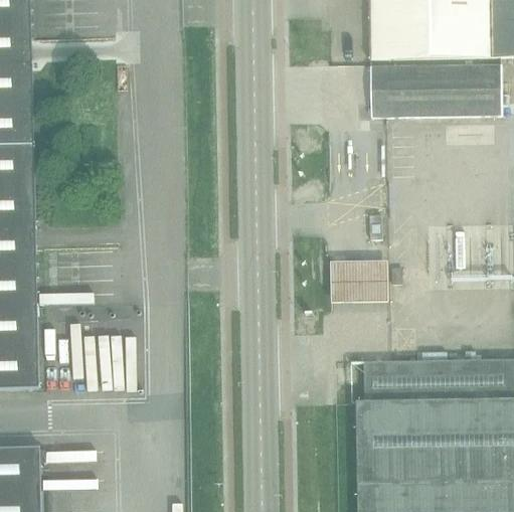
[(0,388),(38,387),(29,0),(0,0),(0,388)]
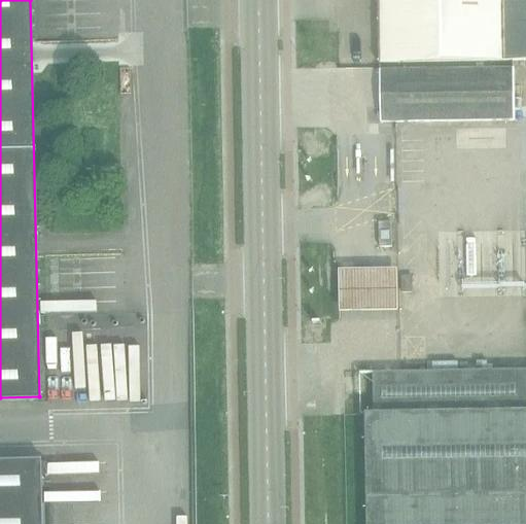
[(377,0),(379,61),(501,59),(500,0),(377,0)]
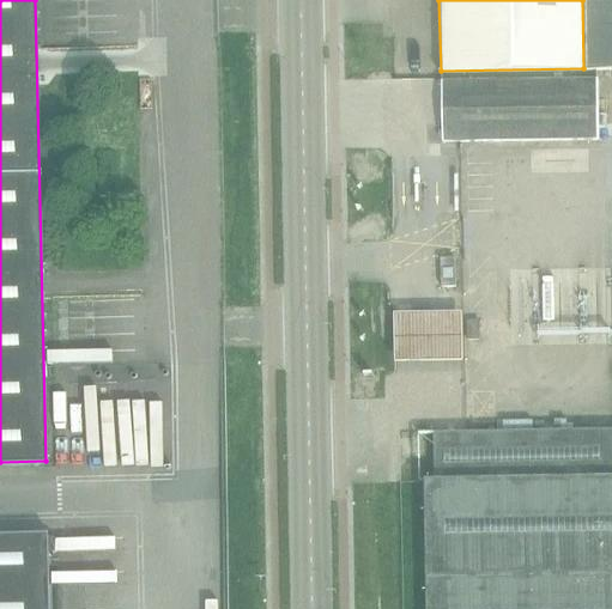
[(582,0),(583,68),(611,67),(611,0),(582,0)]
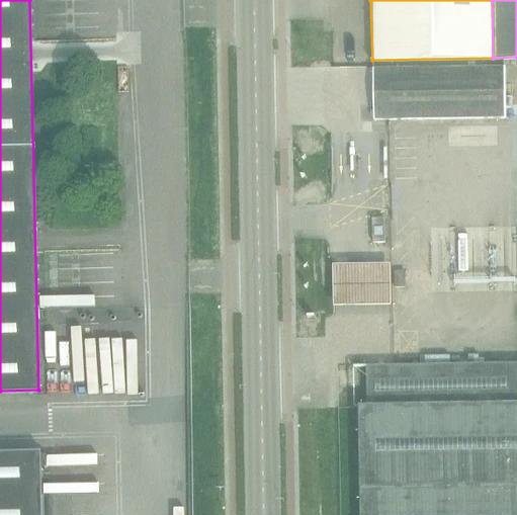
[(372,67),(372,117),(503,115),(502,65),(372,67)]
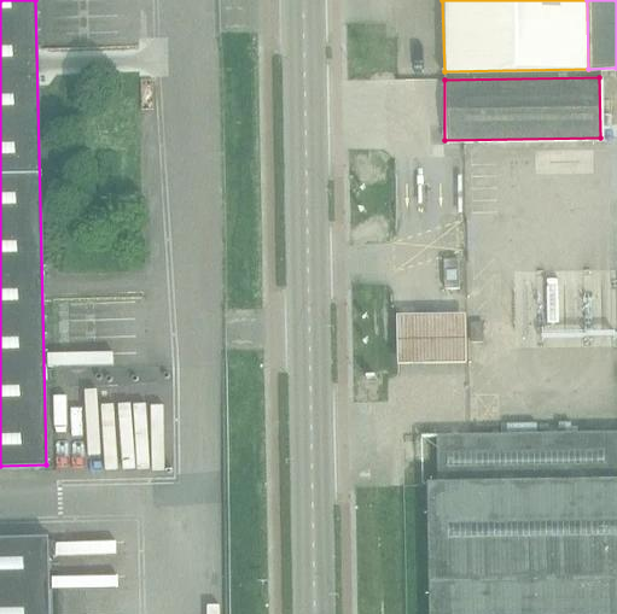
[(616,613),(616,431),(420,434),(420,436),(436,436),(437,483),(428,483),(428,492),(429,613),(616,613)]
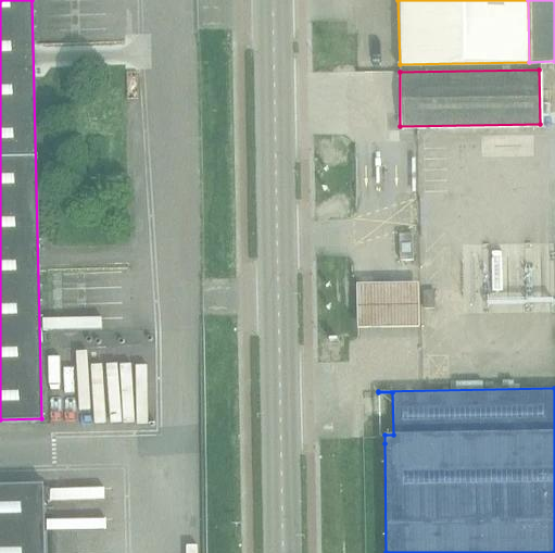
[(0,552),(43,552),(43,484),(0,484),(0,552)]
